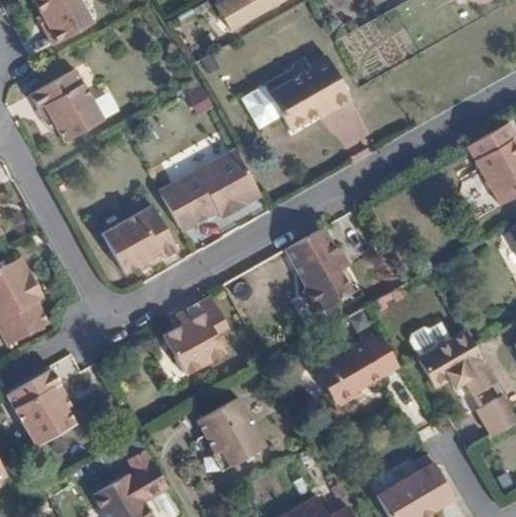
[(32,0),(42,18),(57,45),(92,24),(78,0),(32,0)]
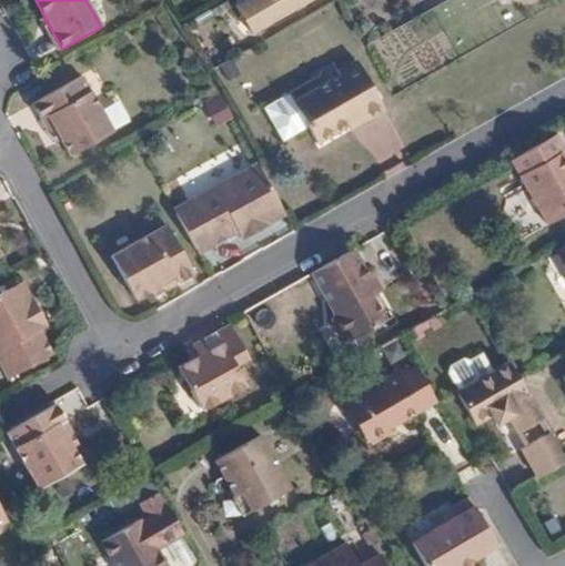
[(236,0),(232,2),(253,32),(309,0),(236,0)]
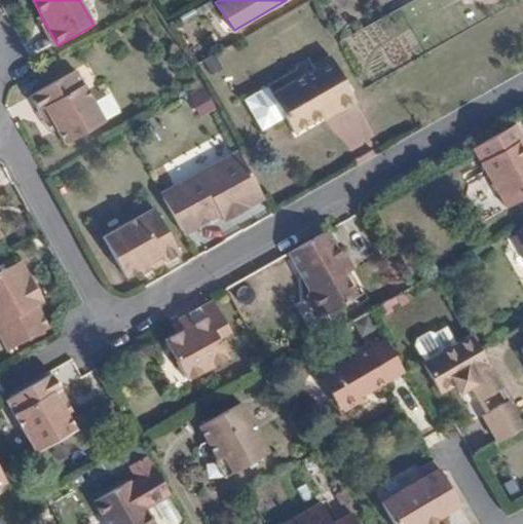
[(58,45),(42,19),(38,22),(53,47),(58,45)]
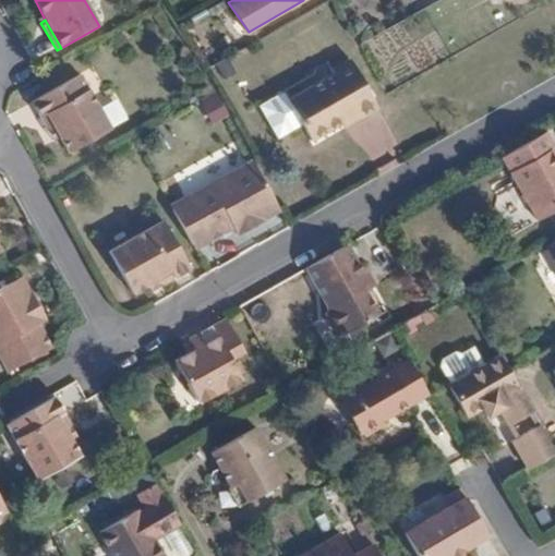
[(378,98),(352,55),(335,64),(338,70),(290,97),(301,115),(320,104),(332,124),(371,103),(378,98)]
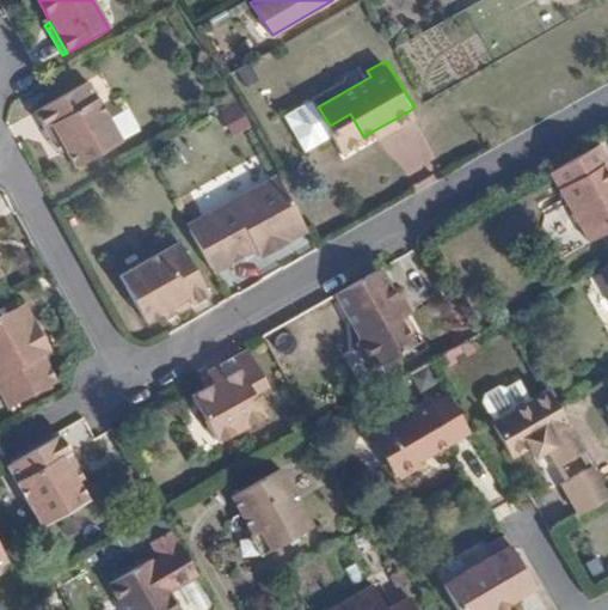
[(35,111),(50,138),(56,134),(66,151),(77,169),(121,142),(86,83),(35,111)]
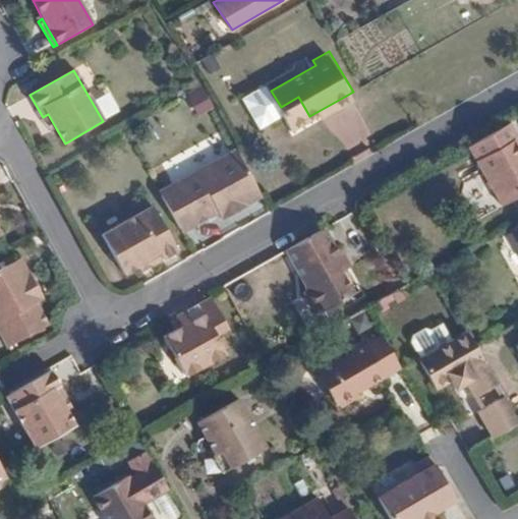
[(244,97),(259,119),(281,107),(271,91),(267,82),(244,97)]
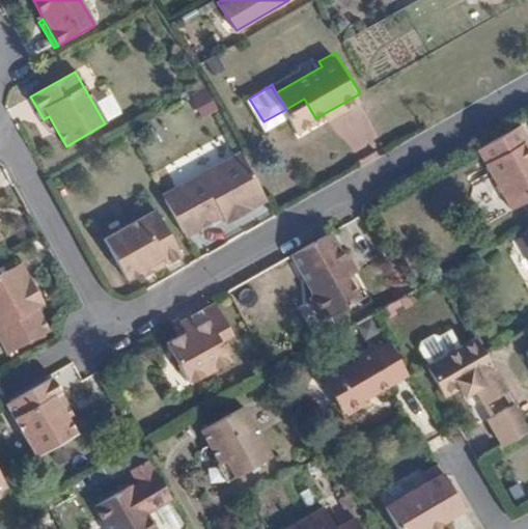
[(363,100),(360,93),(353,98),(315,118),(304,99),(286,109),(289,114),(299,131),(332,112),(344,105),(346,109),(363,100)]
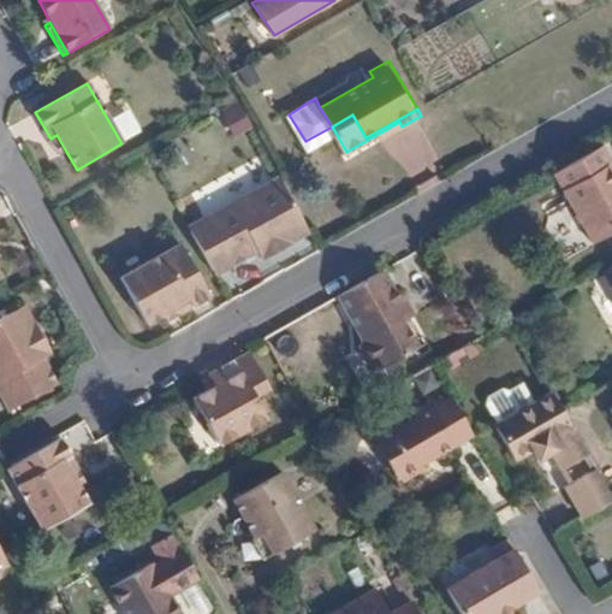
[(386,135),(402,127),(399,122),(385,130),(386,135)]
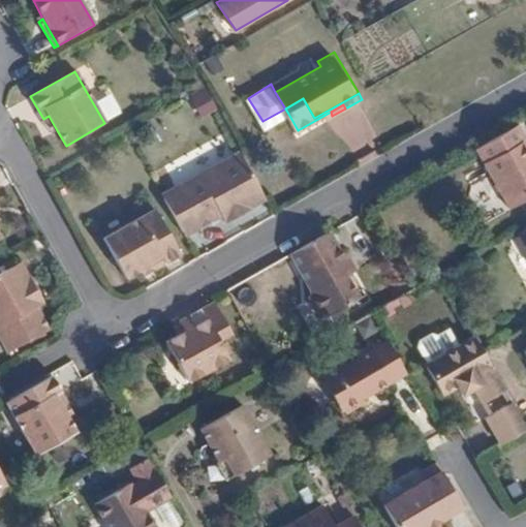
[(285,109),(263,121),(266,127),(288,114),(285,109)]
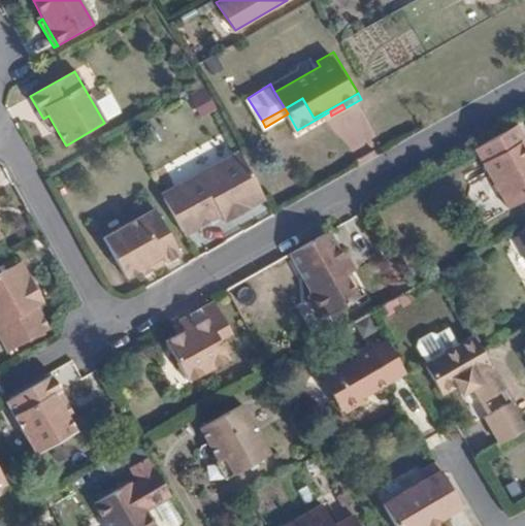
[(48,116),(43,119),(52,133),(57,130),(48,116)]
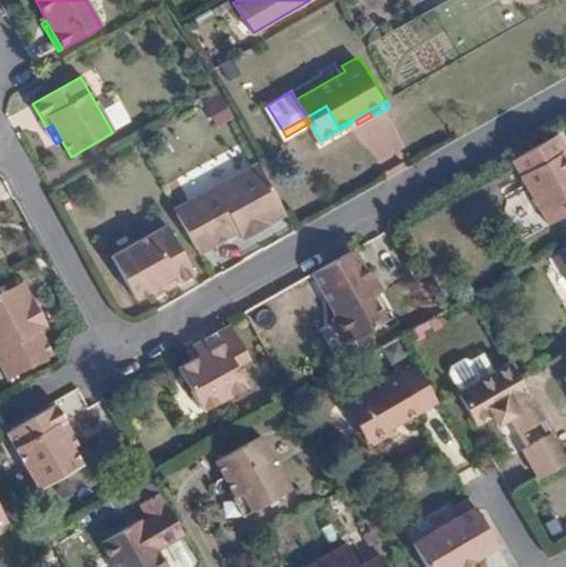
[(565,146),(557,130),(510,157),(549,222),(565,214),(565,158),(560,150),(565,148),(565,146)]
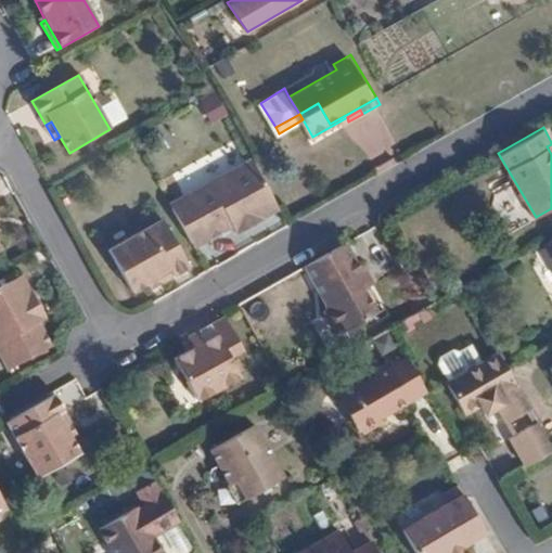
[(249,161),(169,205),(191,243),(205,235),(208,241),(233,227),(241,222),(245,230),(278,211),(249,161)]
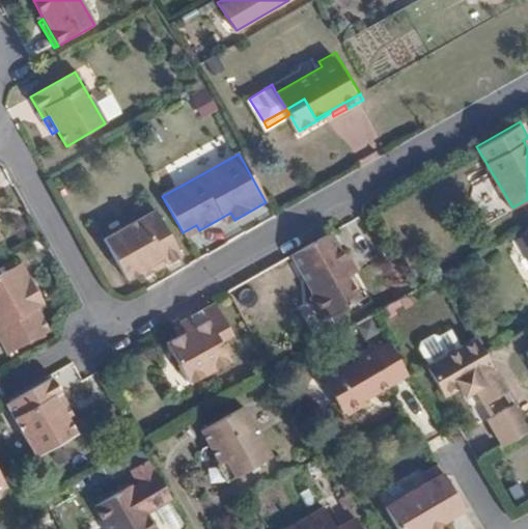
[(154,262),(158,270),(181,256),(156,211),(103,240),(124,279),(139,271),(154,262)]
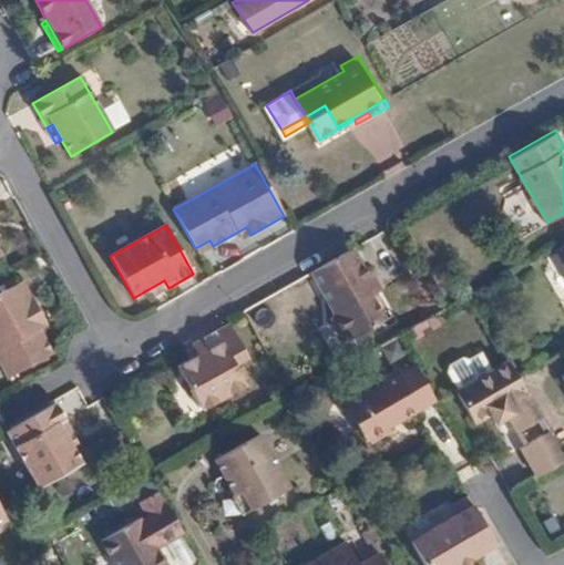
[(246,227),(238,232),(243,239),(250,235),(246,227)]
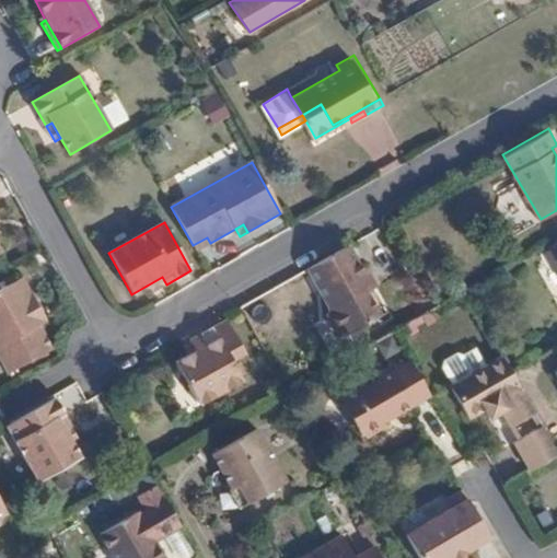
[(193,245),(196,251),(210,243),(207,237),(193,245)]
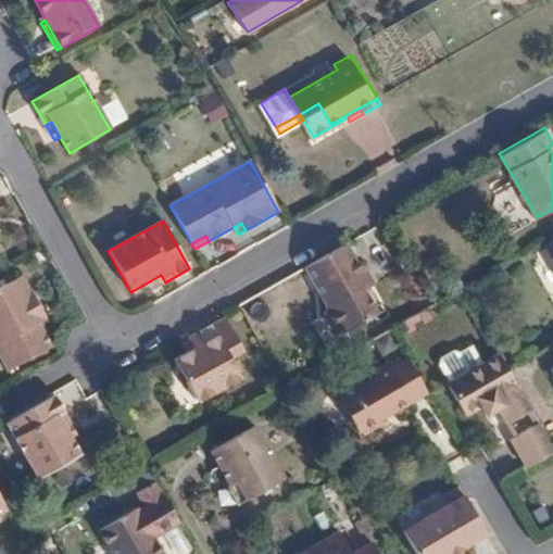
[(369,284),(346,242),(321,256),(303,266),(325,304),(323,313),(332,329),(339,328),(341,331),(377,311),(364,288),(369,284)]
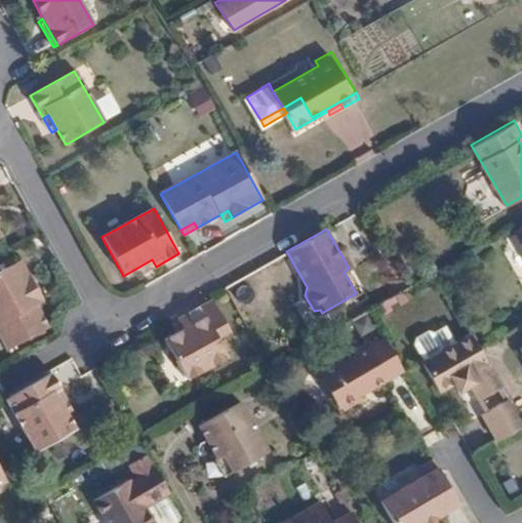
[(143,275),(156,267),(152,259),(137,268),(143,275)]
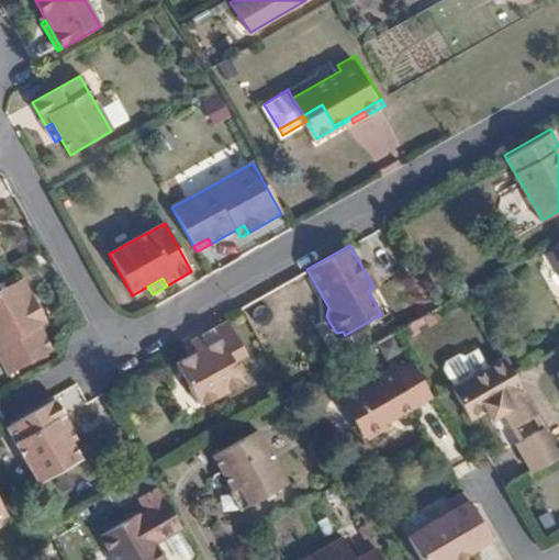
[(36,317),(44,313),(25,280),(0,294),(0,354),(12,374),(56,349),(41,325),(36,317)]
